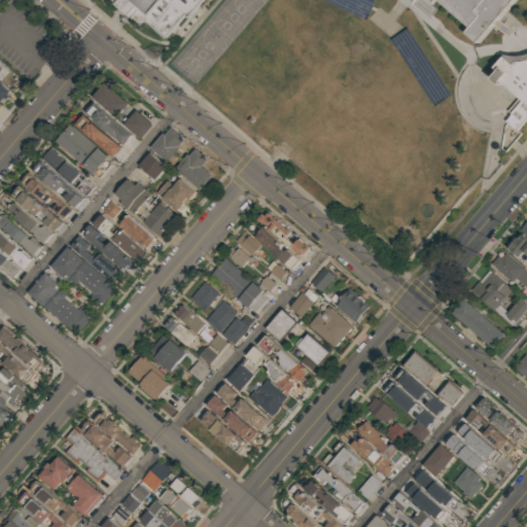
[(113,0),(141,23),(144,21),(166,39),(185,18),(188,19),(203,0),(113,0)]
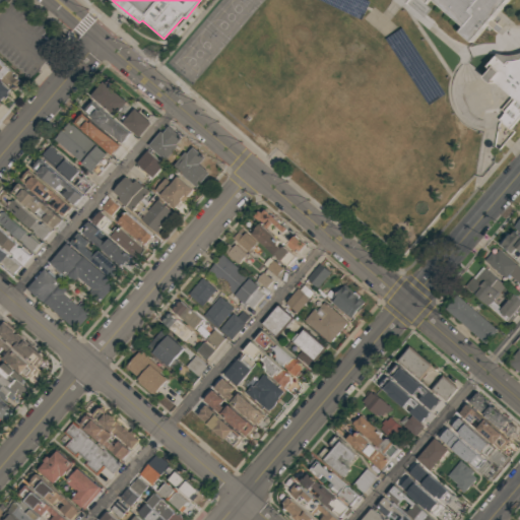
[(432,0),(465,26),(461,31),(474,42),(508,0),(432,0)]
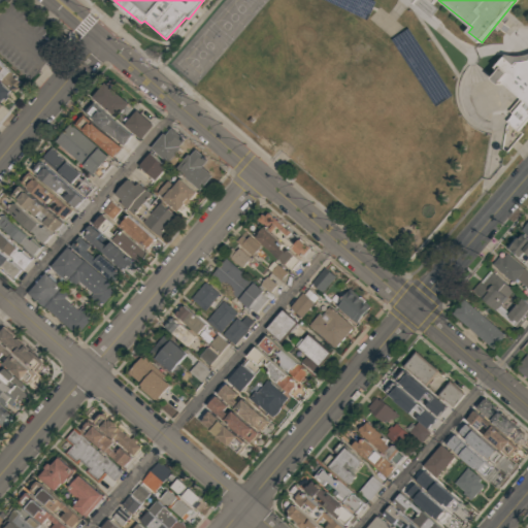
[(518,129),(527,117),(527,57),(526,59),(516,64),(507,57),(493,72),(523,99),(506,120),(518,129)]
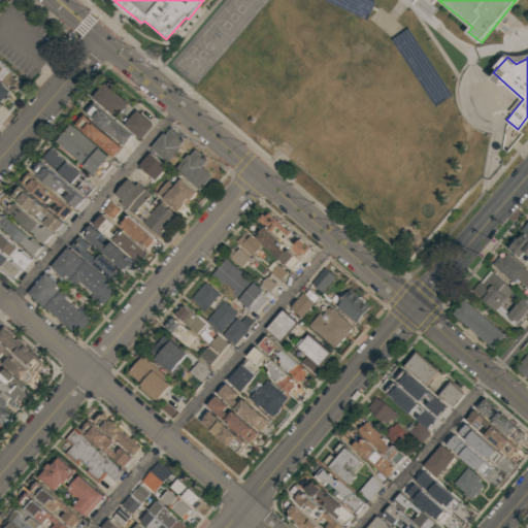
[(0,77),(17,91),(24,80),(0,62),(0,77)]
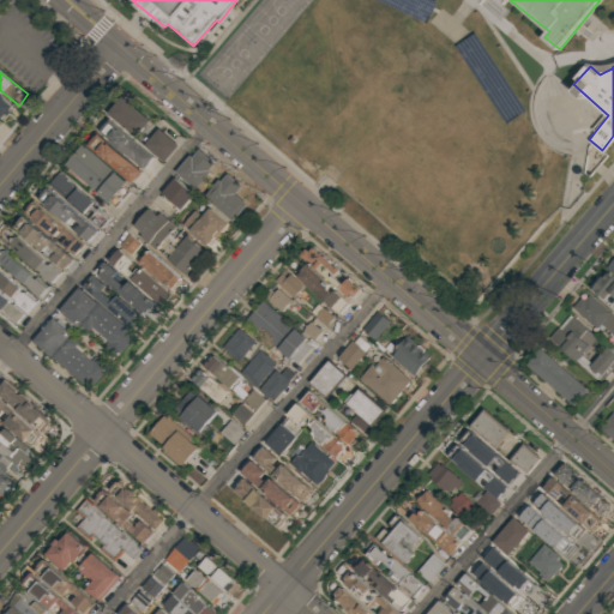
[(0,115),(2,118),(13,106),(0,95),(0,115)]
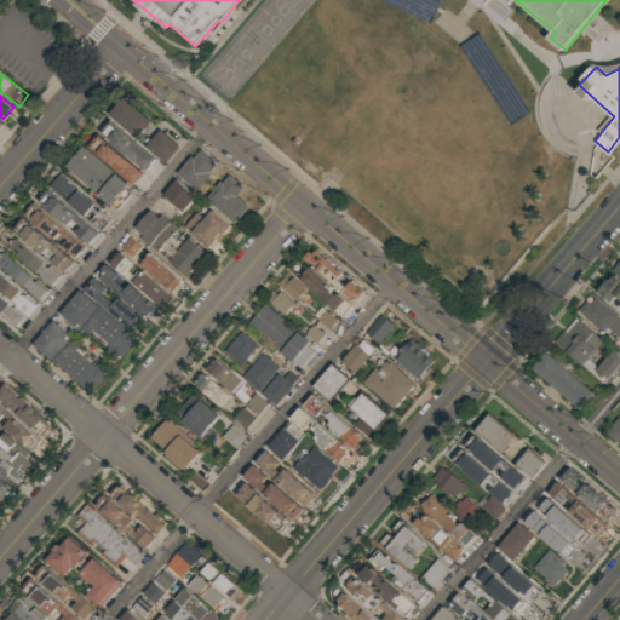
[(112,112),(124,96),(153,121),(139,136),(112,112)]
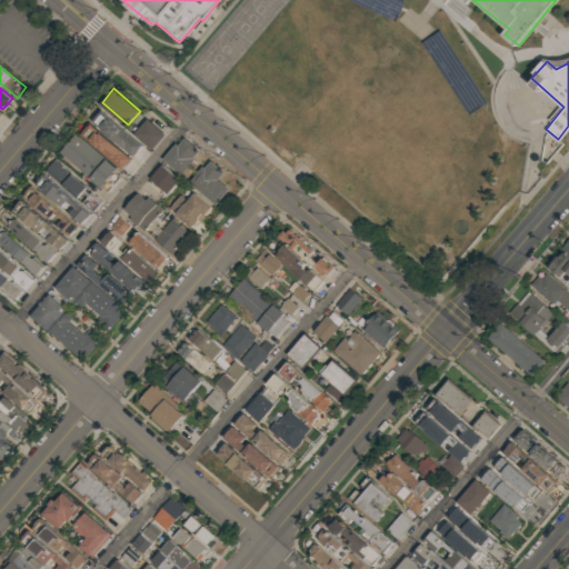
[(91,119),(101,108),(143,145),(135,157),(91,119)]
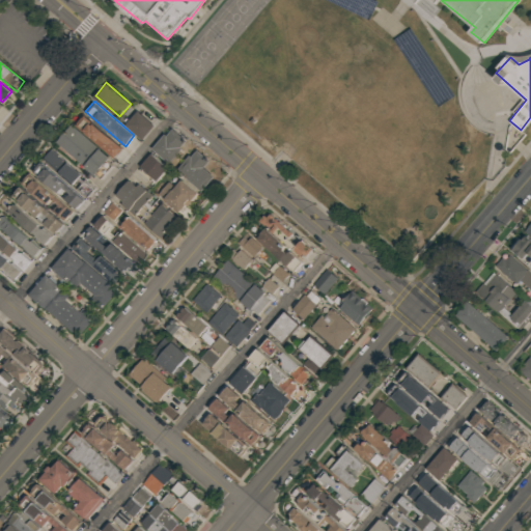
[(127,123),(138,110),(156,124),(143,138),(127,123)]
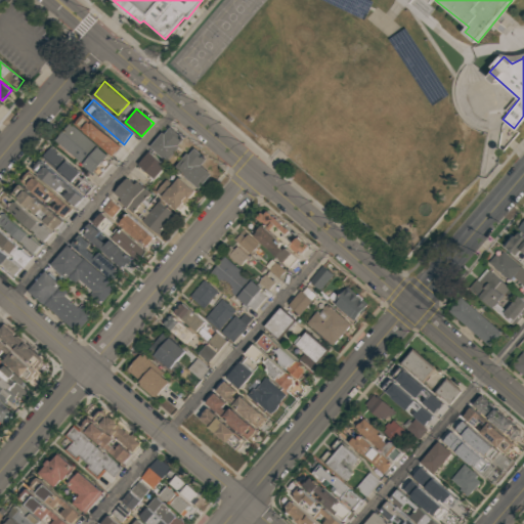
[(76,122),(83,113),(123,145),(115,156),(76,122)]
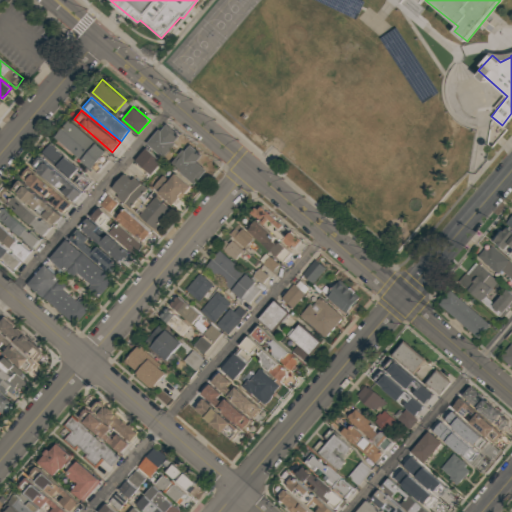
[(97,173),(55,137),(69,120),(112,156),(97,173)]
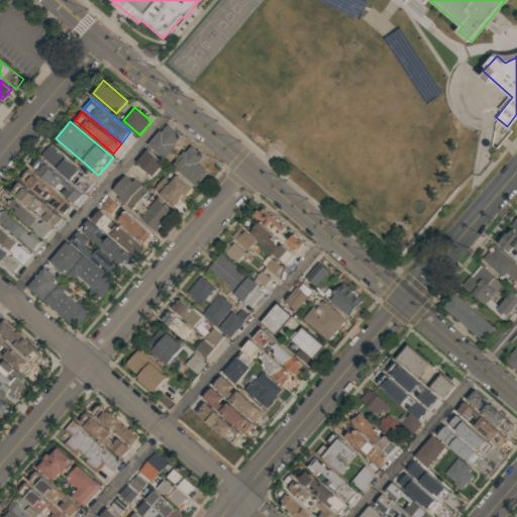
[(149,144),(162,130),(164,131),(170,124),(185,136),(166,159),(149,144)]
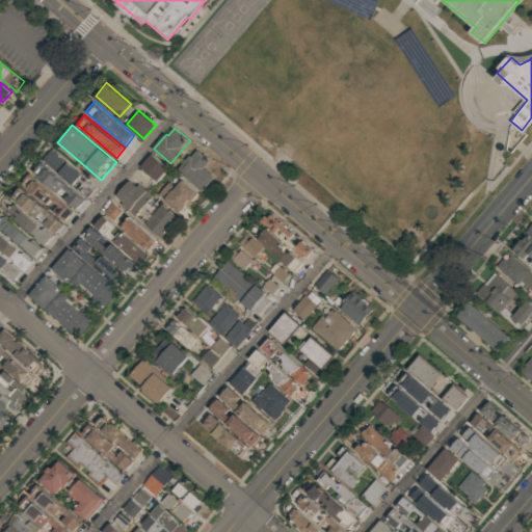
[(52,149),(97,187),(87,197),(77,188),(83,181),(80,178),(73,185),(43,159),(52,149)]
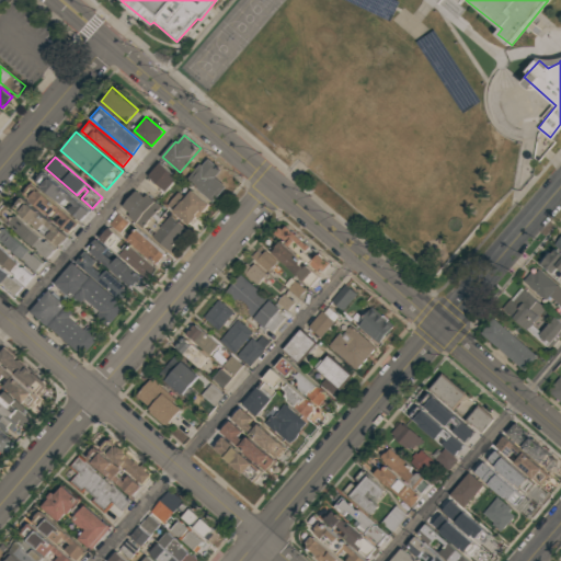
[(205,164),(210,159),(224,170),(218,175),(227,183),(213,199),(189,179),(203,163),(205,164)]
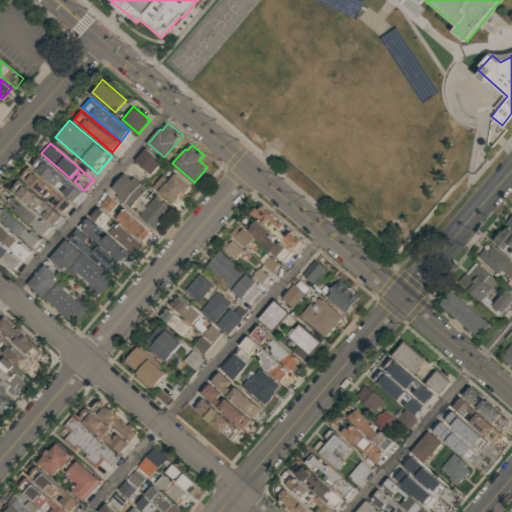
[(137,159),(147,148),(163,162),(153,173),(137,159)]
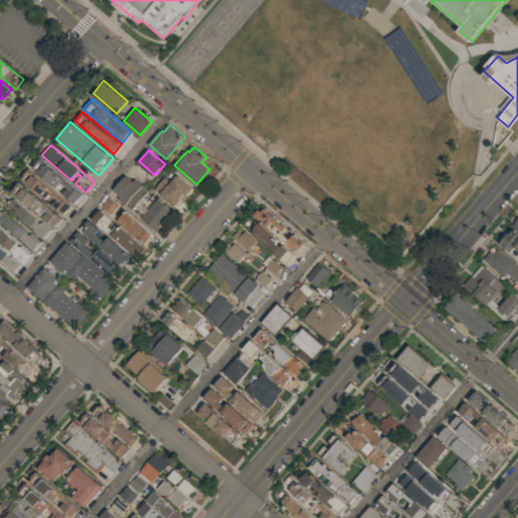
[(33,168),(40,159),(83,194),(76,203),(64,193),(69,188),(62,182),(58,188),(33,168)]
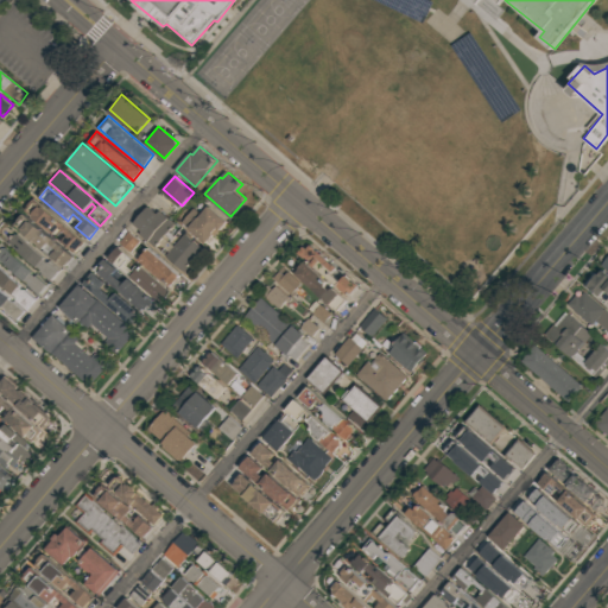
[(26,209),(36,198),(86,241),(76,252),(63,240),(69,234),(61,228),(56,234),(26,209)]
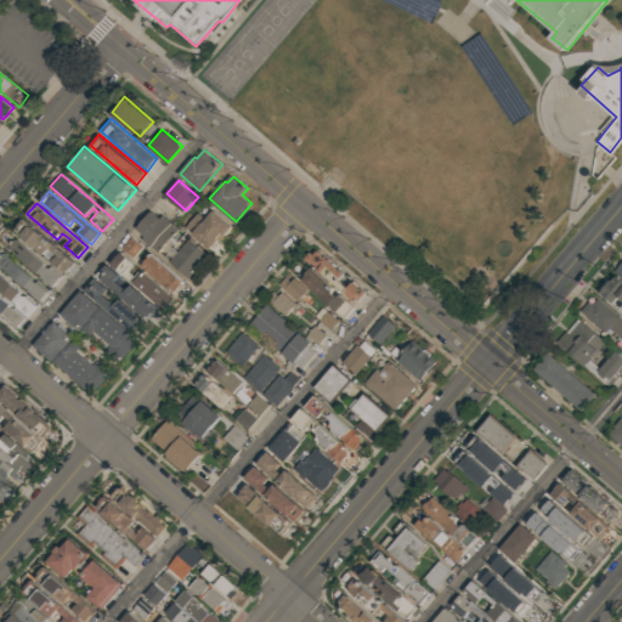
[(137,227),(152,210),(162,218),(163,215),(179,228),(158,253),(143,239),(146,236),(137,227)]
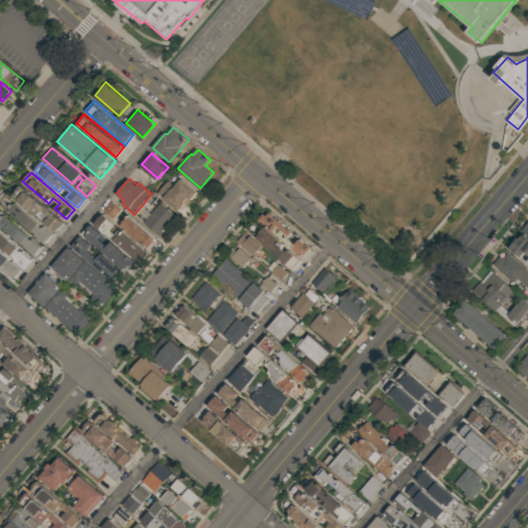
[(176,186),(182,178),(196,191),(179,210),(158,193),(169,179),(176,186)]
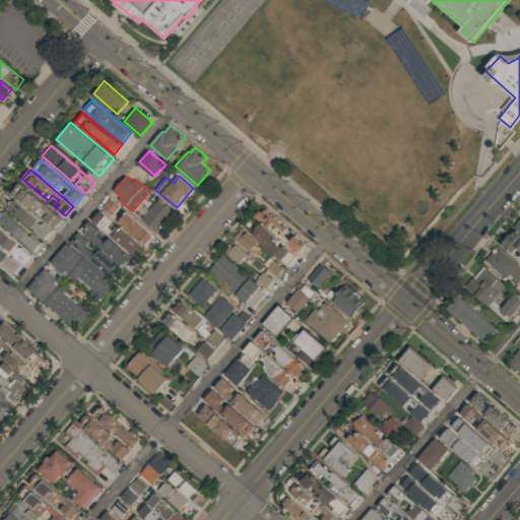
[(56,229),(45,218),(49,213),(43,208),(38,213),(13,192),(20,183),(63,219),(56,229)]
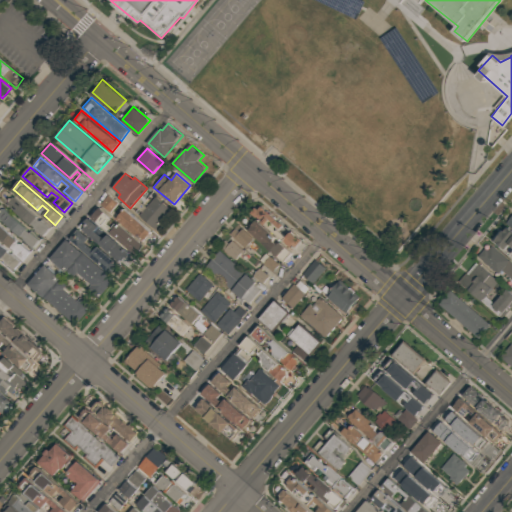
[(15,195),(51,227),(44,236),(7,204),(15,195)]
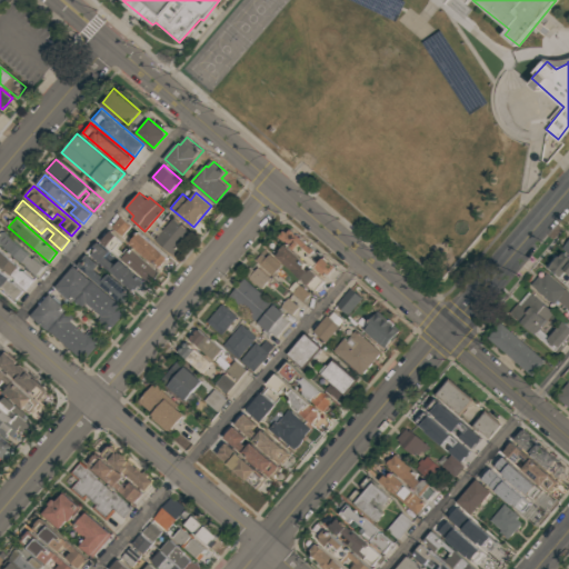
[(120,217),(112,227),(123,236),(131,226),(120,217)]
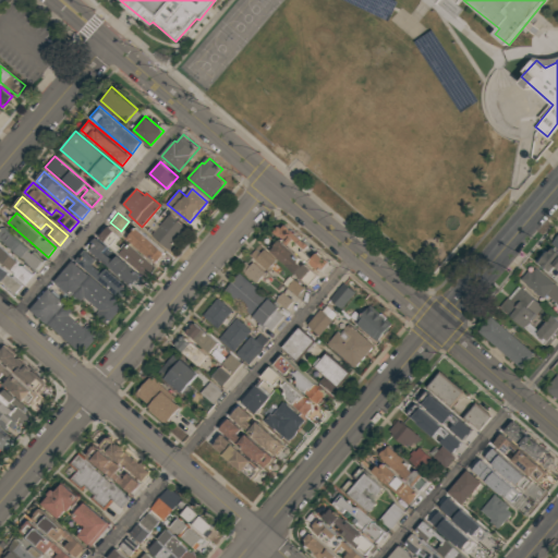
[(170,214),(185,228),(167,249),(152,235),(170,214)]
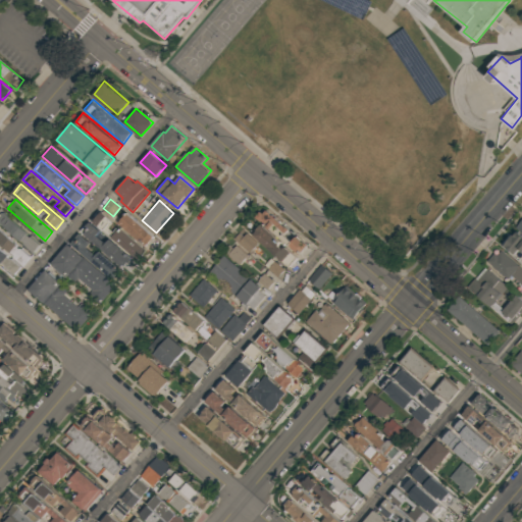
[(256,218),(263,209),(306,246),(298,254),(256,218)]
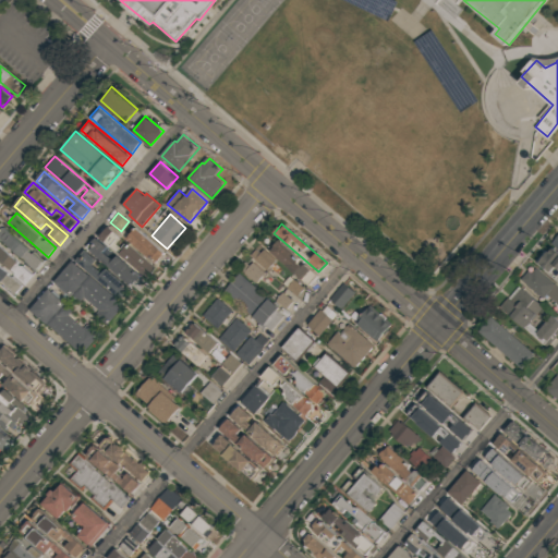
[(0,233),(5,226),(45,261),(36,270),(0,238),(0,233)]
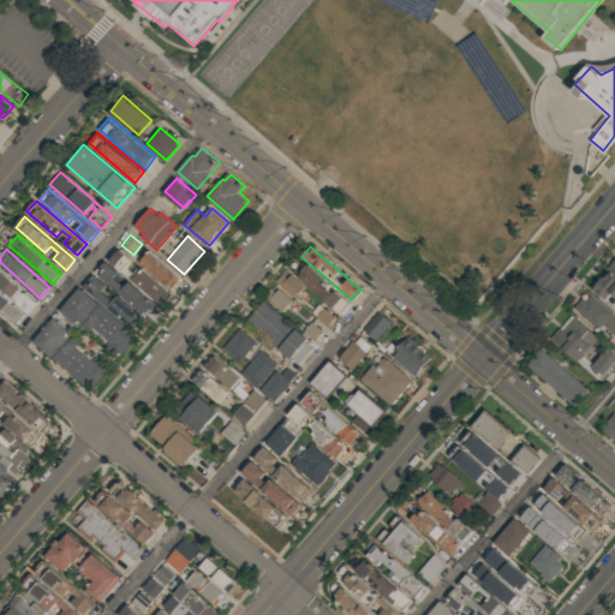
[(121,249),(172,293),(162,304),(112,261),(121,249)]
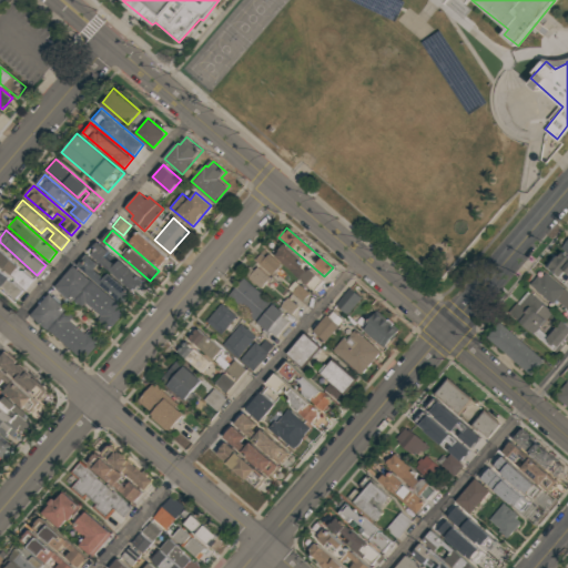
[(139,232),(130,242),(161,269),(170,257),(139,232)]
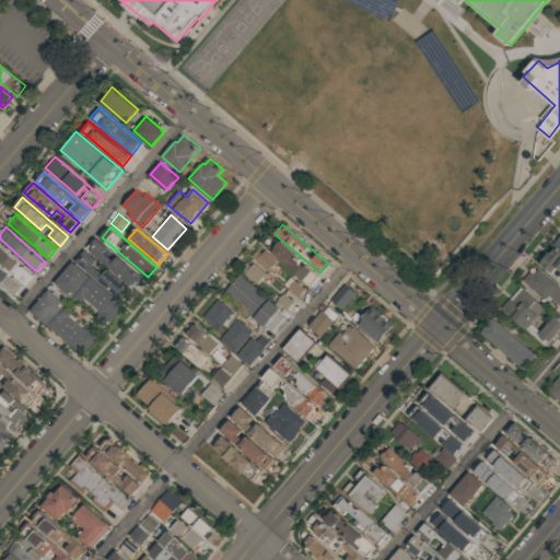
[(100,240),(146,279),(137,288),(92,249),(100,240)]
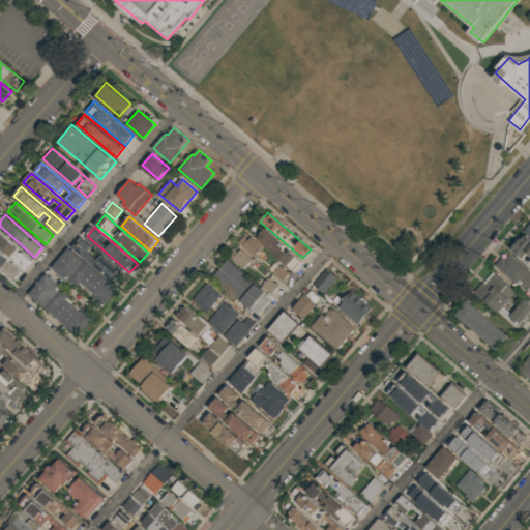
[(0,230),(32,259),(24,268),(0,247),(0,230)]
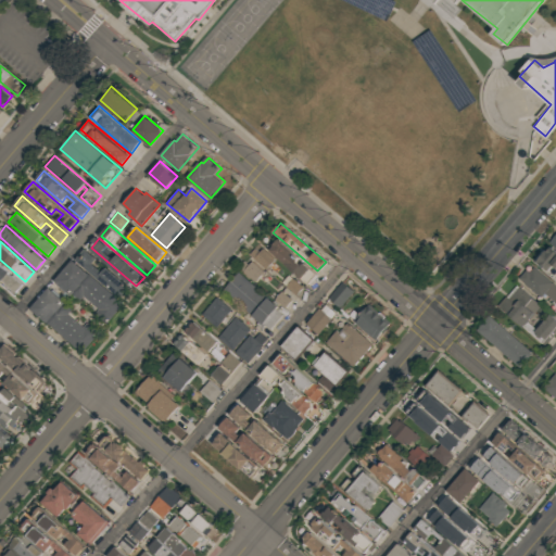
[(274,245),(277,242),(317,276),(308,285),(267,250),(273,244),(274,245)]
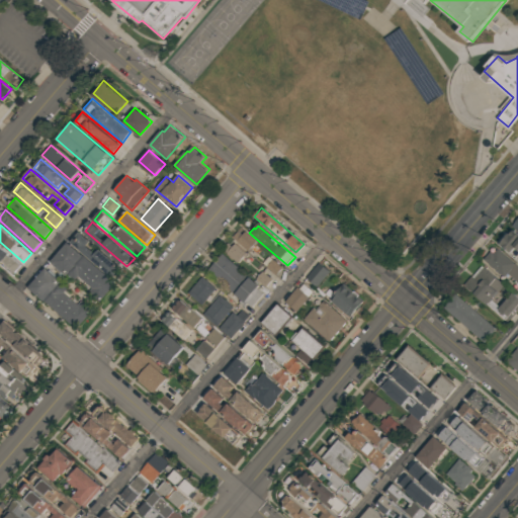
[(243,229),(235,238),(249,251),(257,242),(243,229)]
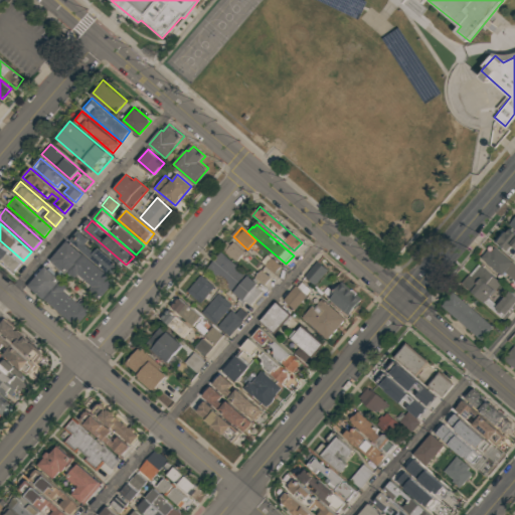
[(514,232),(514,262),(495,244),(497,241),(495,240),(503,231),(505,232),(509,227),(514,232)]
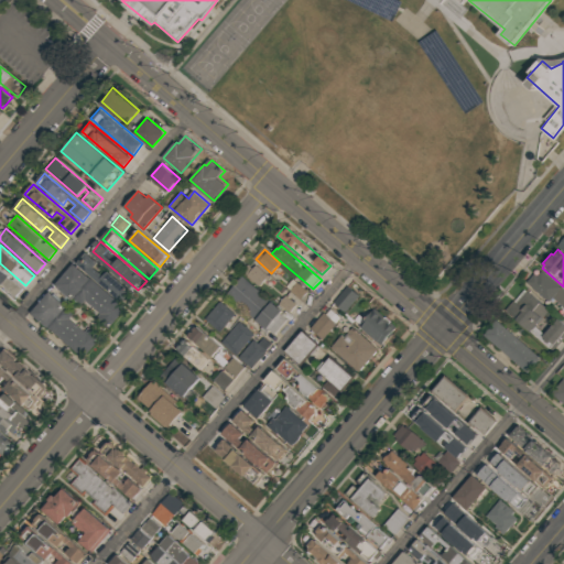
[(87,252),(131,290),(121,301),(78,263),(87,252)]
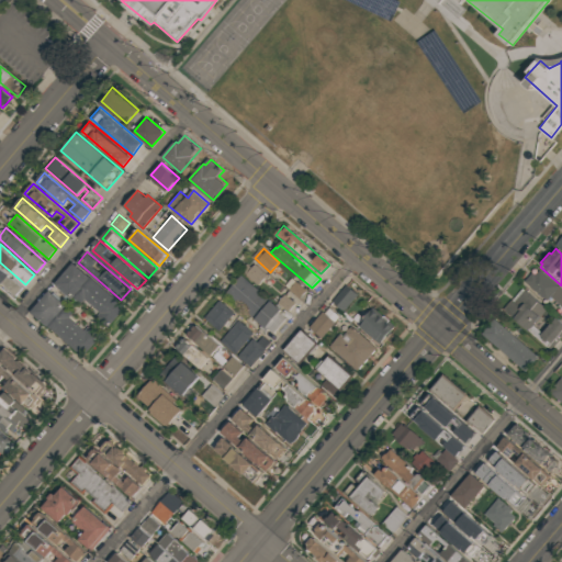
[(243,269),(259,284),(267,276),(250,260),(243,269)]
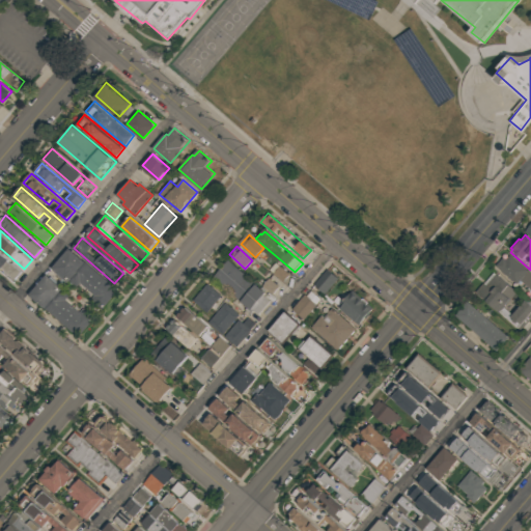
[(70,248),(117,290),(103,307),(92,298),(95,295),(80,281),(77,284),(55,266),(70,248)]
